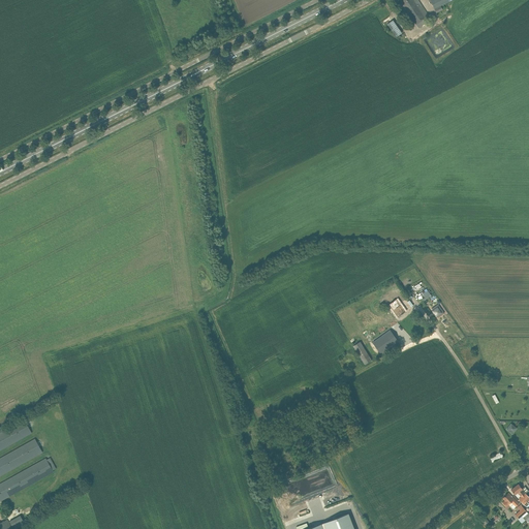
[(430,17),(417,0),(399,0),(418,28),(428,22),(426,20),(430,17)]
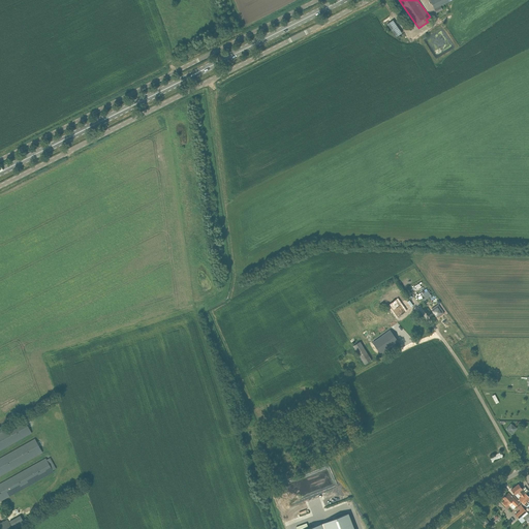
[(430,0),(434,9),(452,0),(430,0)]
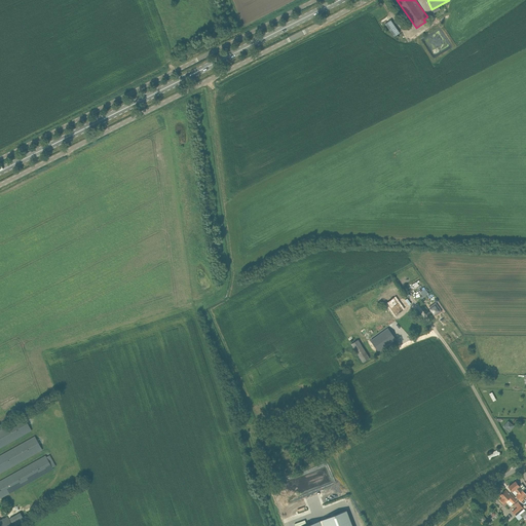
[(391,20),(385,24),(395,37),(401,33),(391,20)]
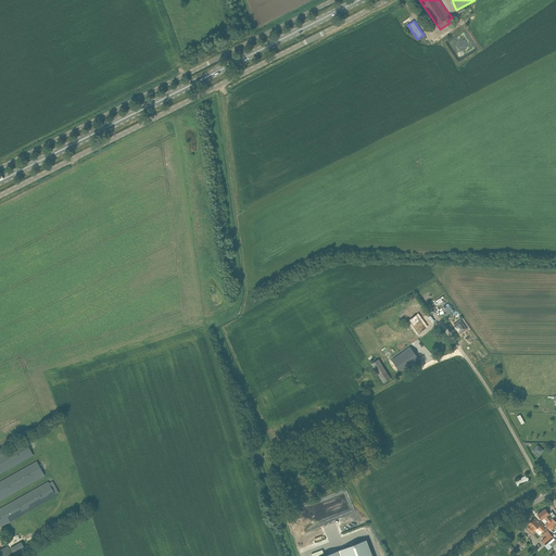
[(443,307),(446,313),(444,314),(446,317),(454,311),(449,303),(443,307)]
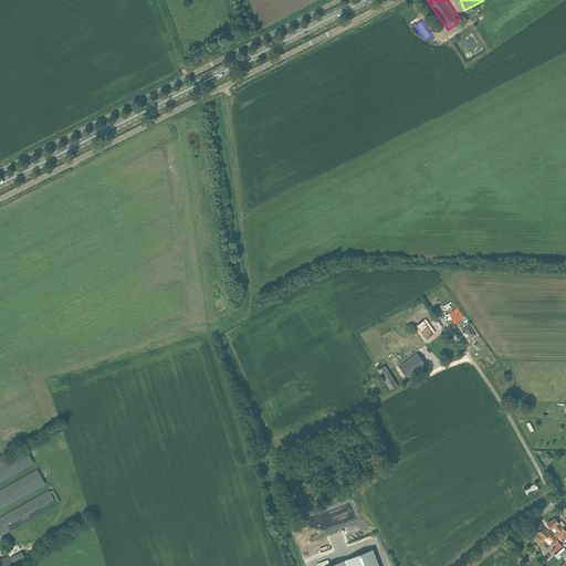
[(425,320),(415,326),(419,332),(416,334),(420,339),(422,337),(426,341),(435,335),(429,328),(430,327),(425,320)]
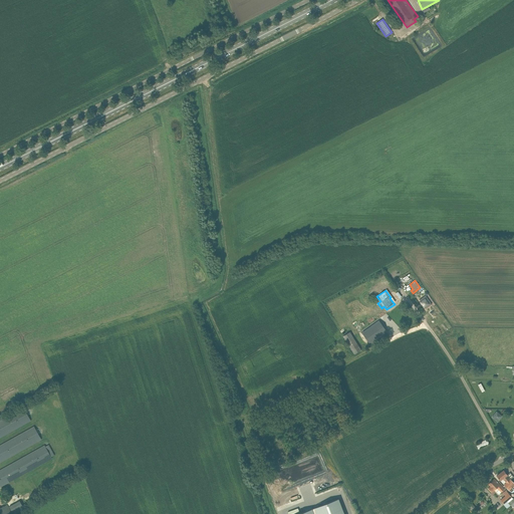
[(426,295),(419,300),(426,309),(432,304),(429,300),(429,301),(428,300),(429,299),(426,295)]
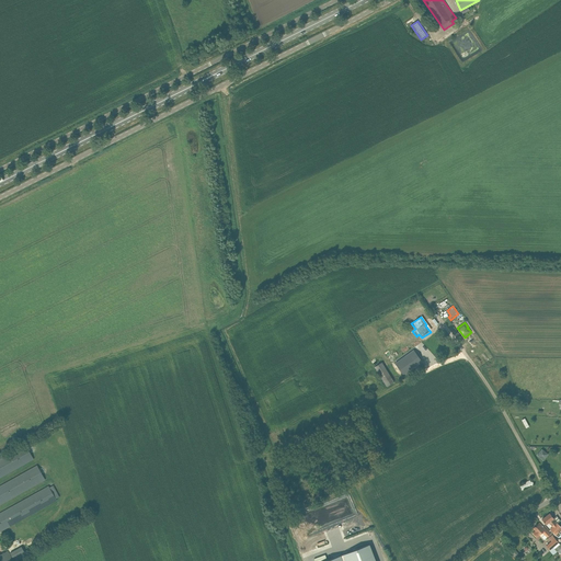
[(415,347),(397,359),(405,370),(423,358),(415,347)]
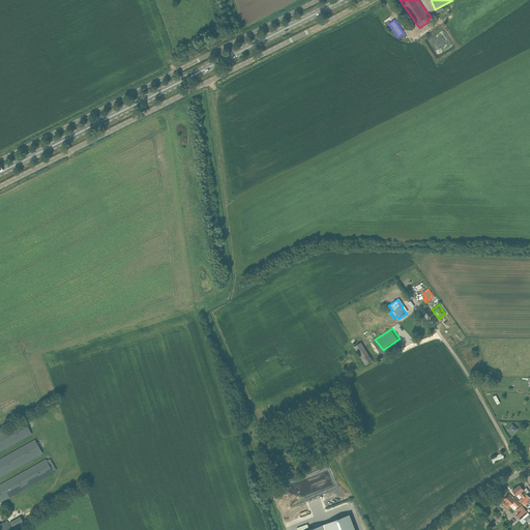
[(354,347),(353,347),(354,348),(365,365),(373,360),(360,343),(355,346),(354,347)]
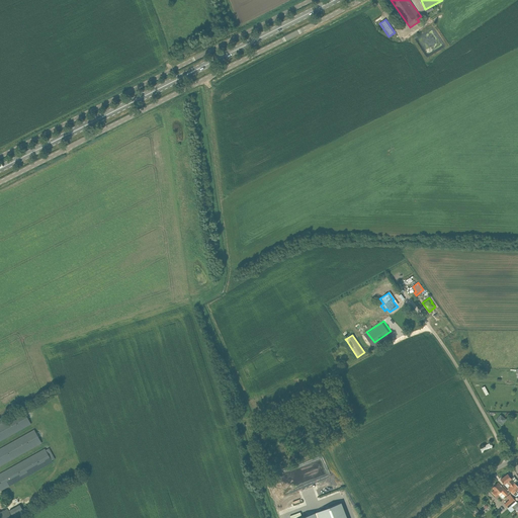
[(336,354),(344,361),(351,353),(343,346),(336,354)]
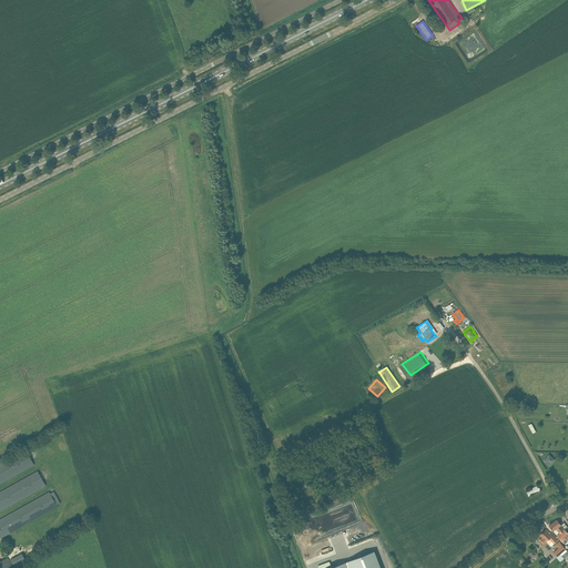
[(28,454),(26,450),(0,465),(0,483),(33,465),(30,458),(33,457),(30,453),(28,454)]
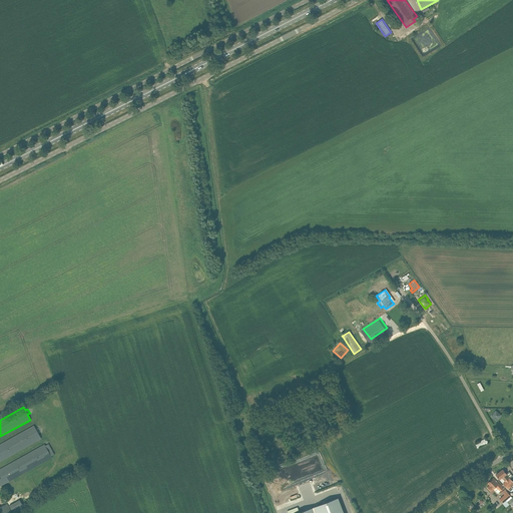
[(497,421),(501,416),(496,411),(491,416),(497,421)]
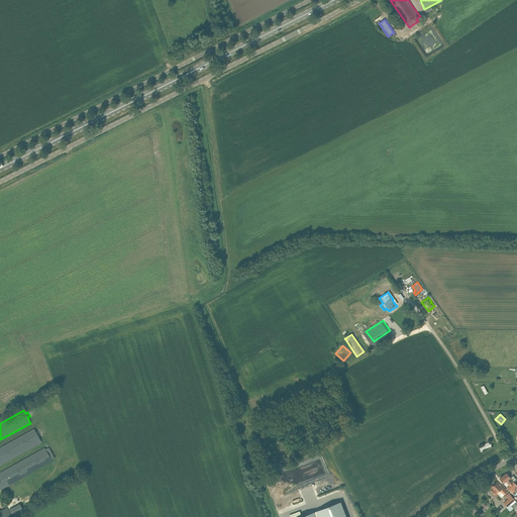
[(38,431),(36,432),(34,429),(0,447),(0,464),(41,442),(38,436),(40,434),(38,431)]
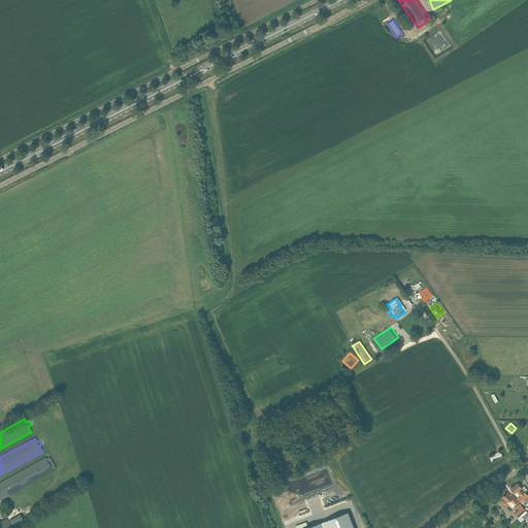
[(491,461),(502,456),(500,452),(489,457),(491,461)]
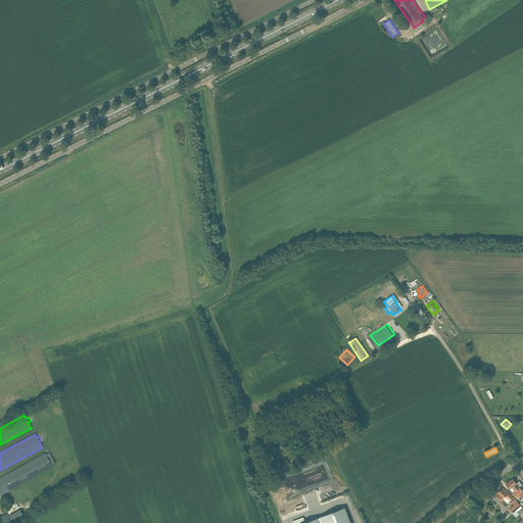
[(50,453),(46,455),(45,454),(0,478),(0,495),(52,466),(52,465),(56,463),(50,453)]
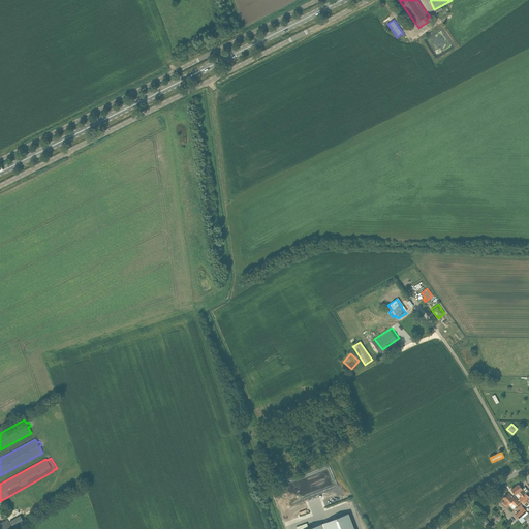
[(519,485),(510,490),(515,495),(518,493),(521,497),(524,494),(521,490),(522,489),(519,485)]
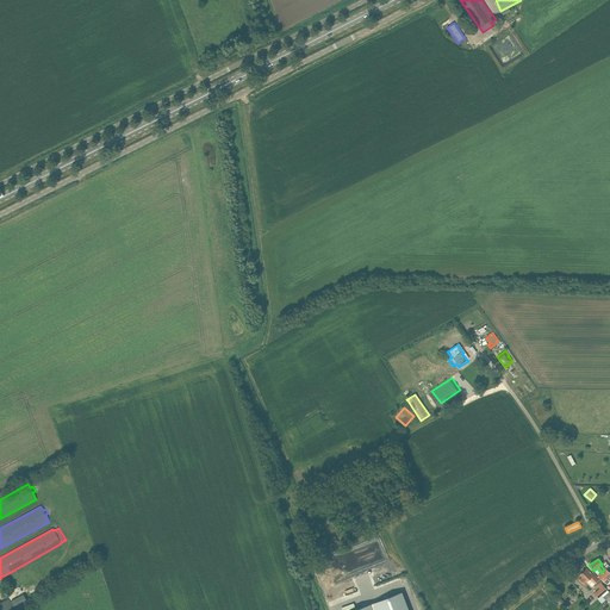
[(586,567),(586,568),(580,574),(583,577),(579,580),(584,584),(586,582),(587,582),(590,579),(595,584),(598,580),(586,567)]
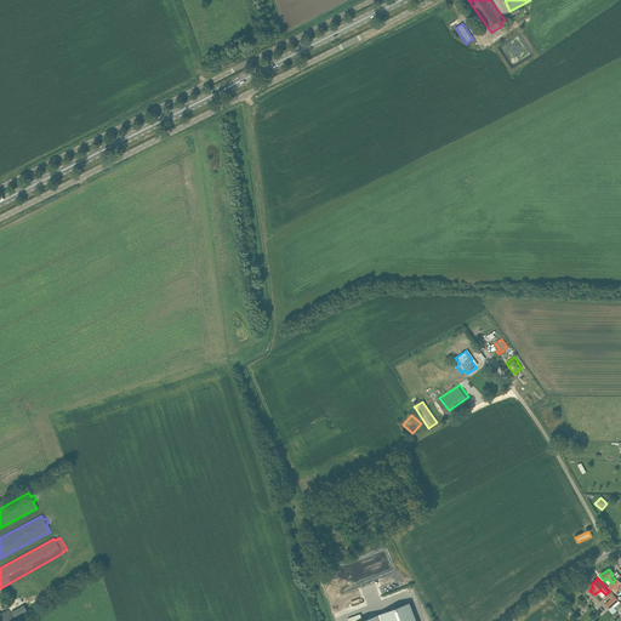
[(611,584),(609,586),(615,592),(617,588),(619,590),(620,587),(620,584),(616,579),(615,580),(611,584)]
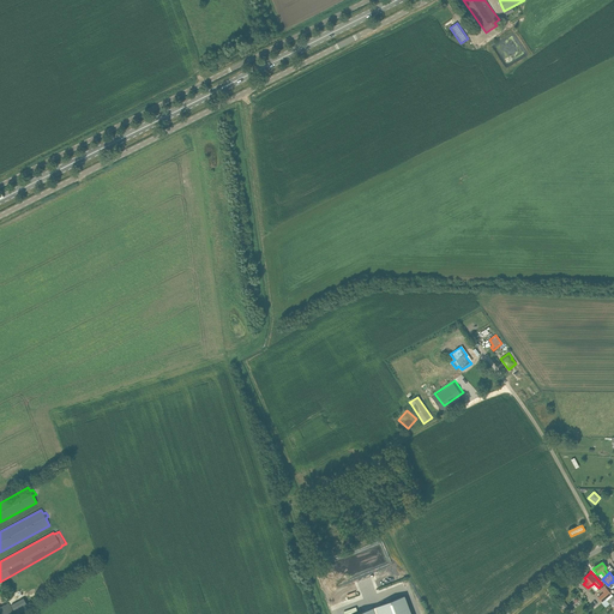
[(605,587),(601,589),(603,593),(597,597),(602,602),(611,594),(605,587)]
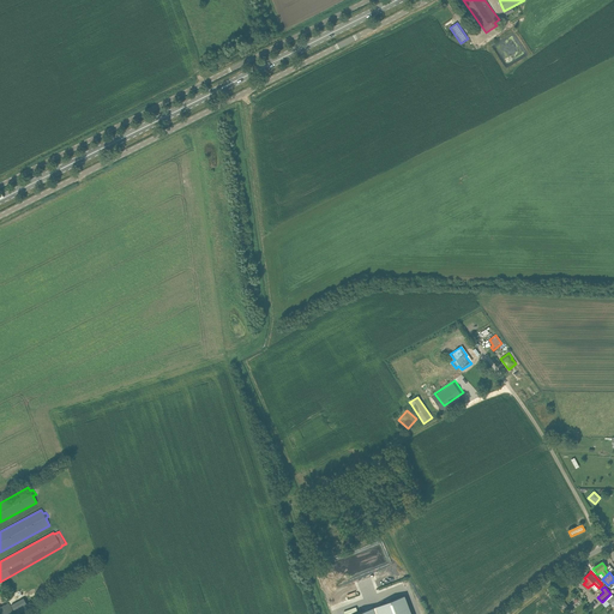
[(411,613),(404,596),(356,613),(411,613)]
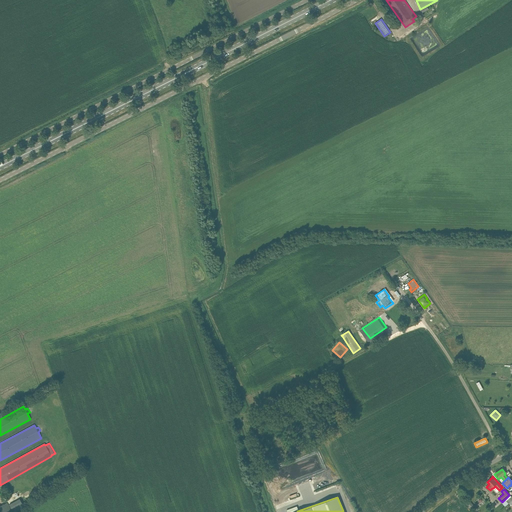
[(20,498),(9,504),(13,511),(15,511),(24,507),(20,498)]
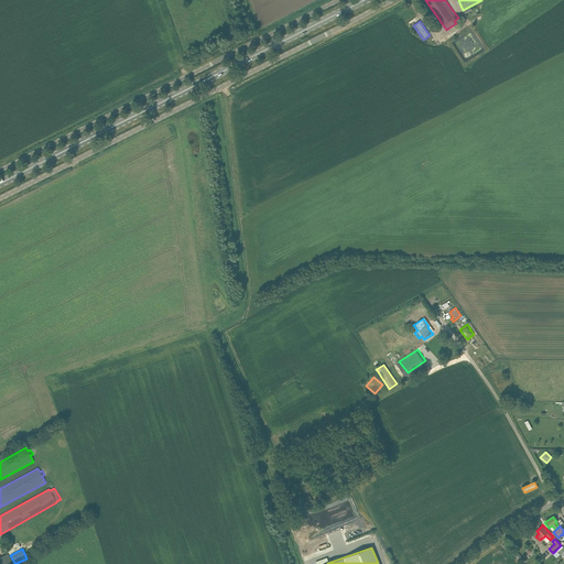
[(13,563),(8,554),(0,557),(0,563),(13,563)]
